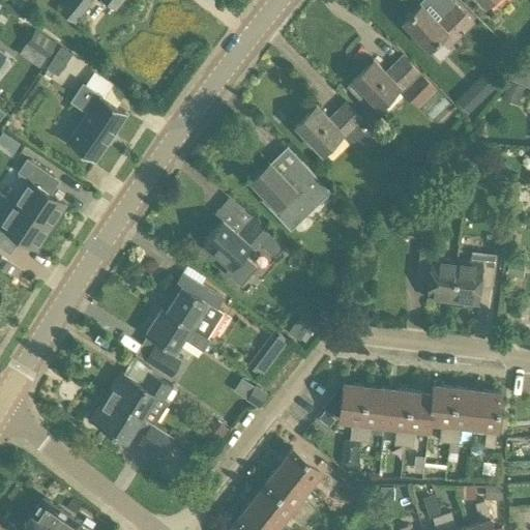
[(80,30),(90,19),(82,12),(92,1),(91,0),(64,0),(56,9),(80,30)]
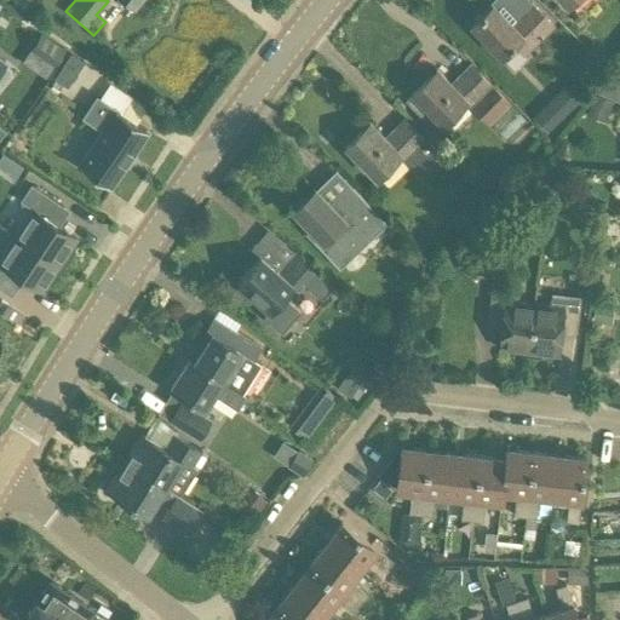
[(555,26),(532,1),(510,22),(492,3),(469,24),(500,56),(512,45),(523,56),(555,26)]
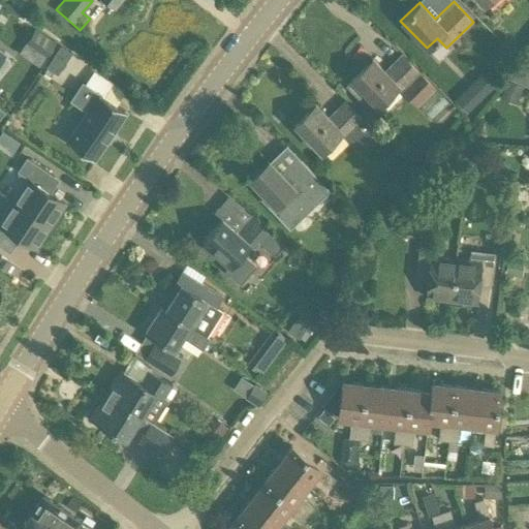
[(35,29),(25,42),(45,57),(55,42),(35,29)]
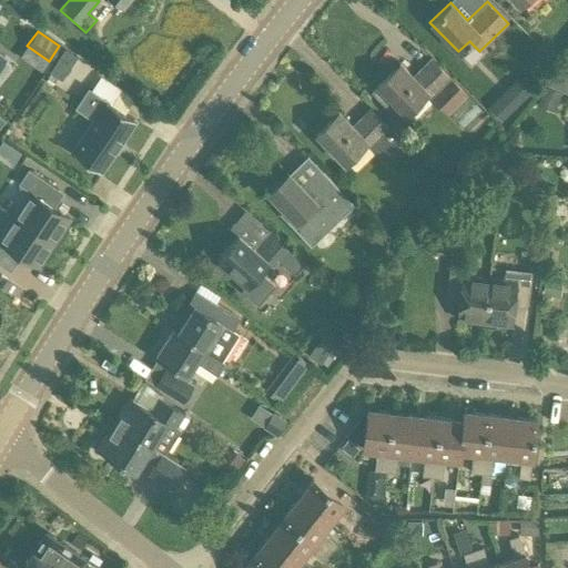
[(62,47),(47,70),(59,79),(74,56),(62,47)]
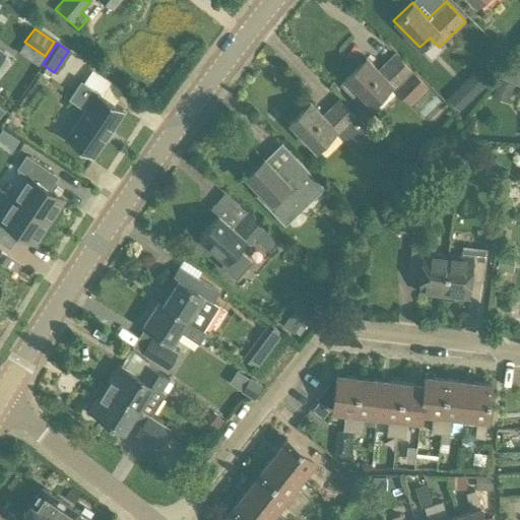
[(412,70),(394,53),(377,70),(366,58),(339,84),(352,98),(358,91),(371,105),(390,85),(409,106),(429,86),(412,70)]
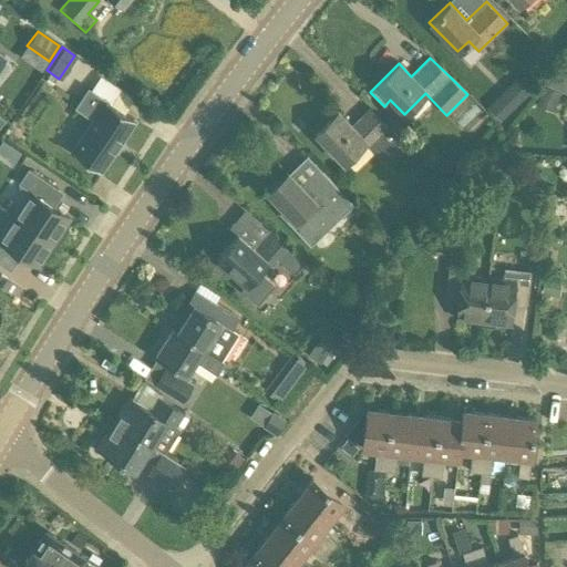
[(516,76),(497,95),(512,110),(531,91),(516,76)]
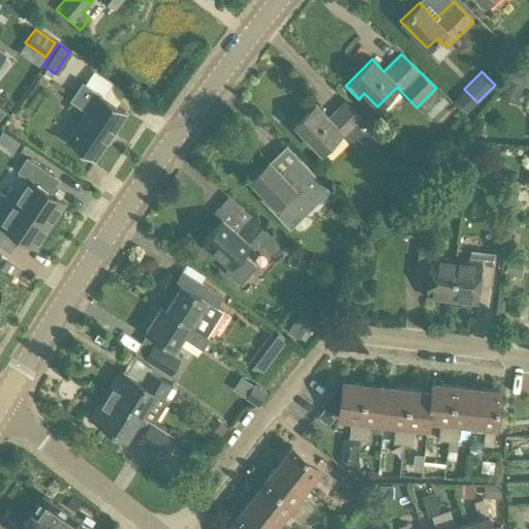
[(69,100),(85,111),(64,142),(94,162),(127,114),(98,94),(98,92),(82,81),(69,100)]
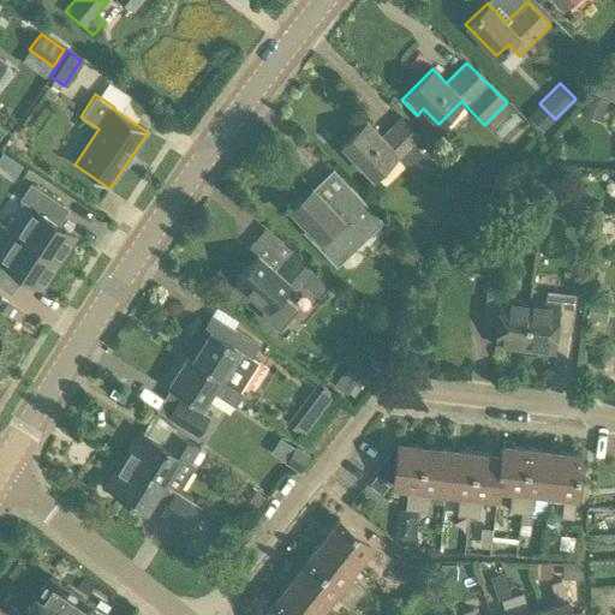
[(608,102),(590,95),(584,109),(602,117),(608,102)]
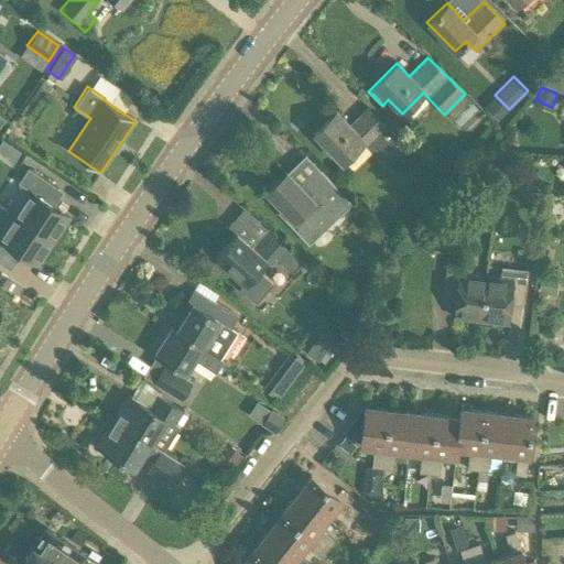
[(386,125),(367,106),(348,125),(336,111),(313,133),(342,162),(362,142),(386,165),(405,144),(386,125)]
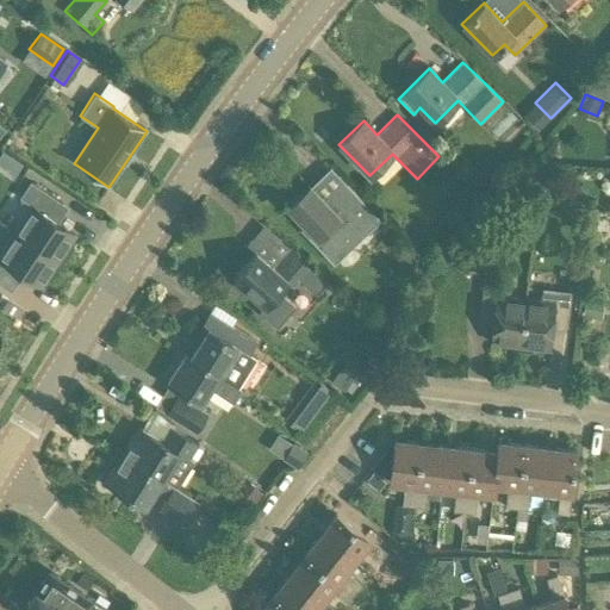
[(24,159),(4,147),(0,150),(0,165),(13,174),(24,159)]
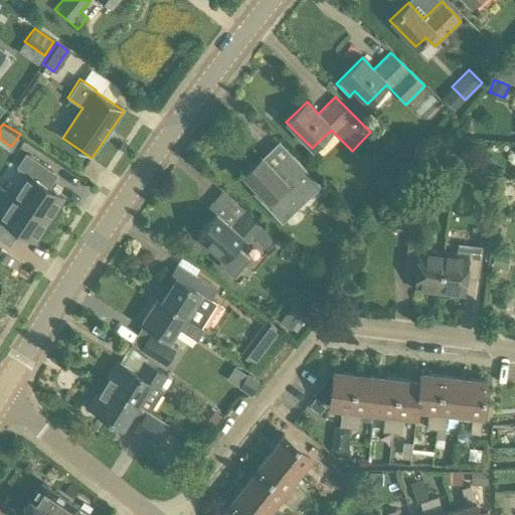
[(31,207),(50,220),(65,198),(43,185),(52,171),(25,153),(16,167),(25,173),(10,193),(31,207)]
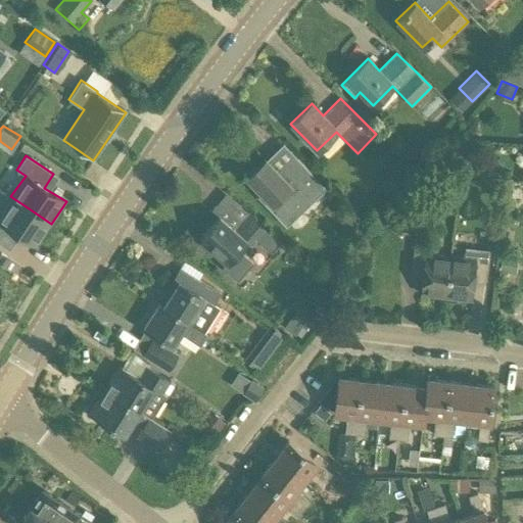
[(268,207),(282,223),(297,207),(301,210),(325,188),(300,162),(283,179),(265,159),(246,177),(272,204),(268,207)]
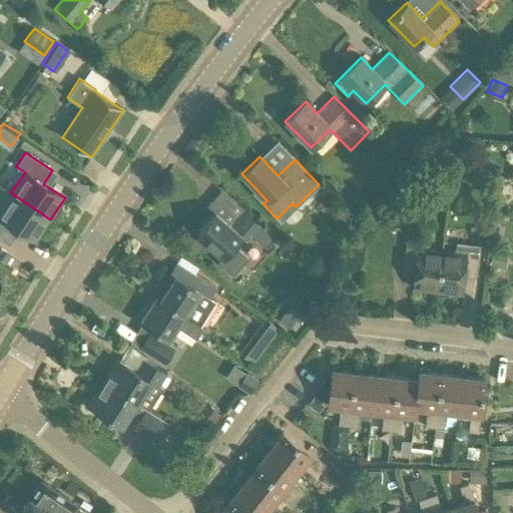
[(31,206),(10,192),(0,207),(0,238),(4,241),(14,228),(34,242),(50,219),(31,206)]
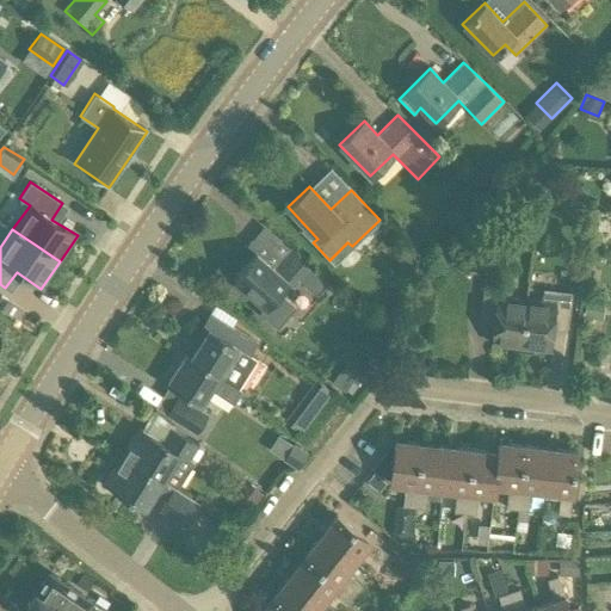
[(328,282),(291,250),(275,269),(255,252),(233,278),(264,306),(259,312),(277,327),(295,307),(278,292),(287,283),(294,289),(300,282),(316,296),(328,282)]
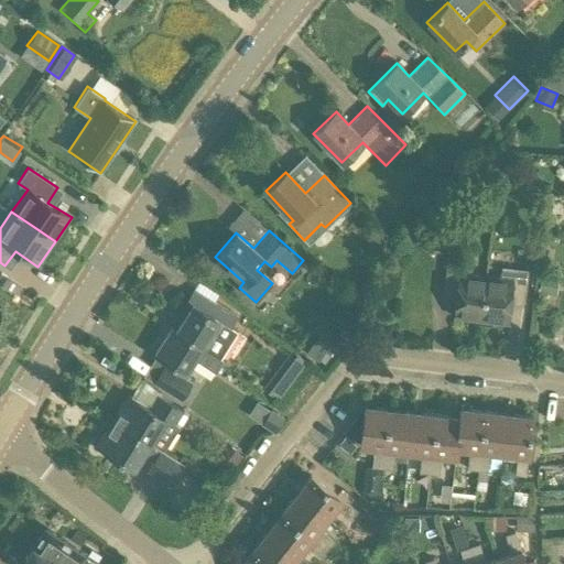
[(480,318),(486,274),(472,273),(473,263),(446,260),(444,289),(456,290),(454,315),(480,318)]
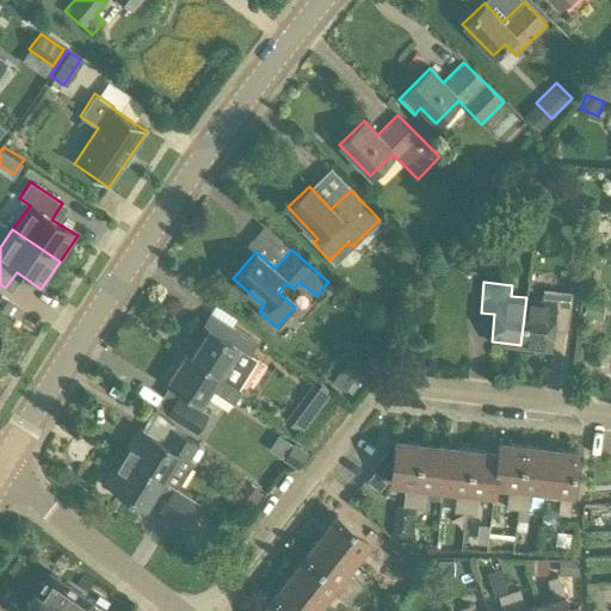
[(526,297),(520,345),(550,349),(553,321),(567,322),(572,292),(543,289),(542,300),(526,297)]
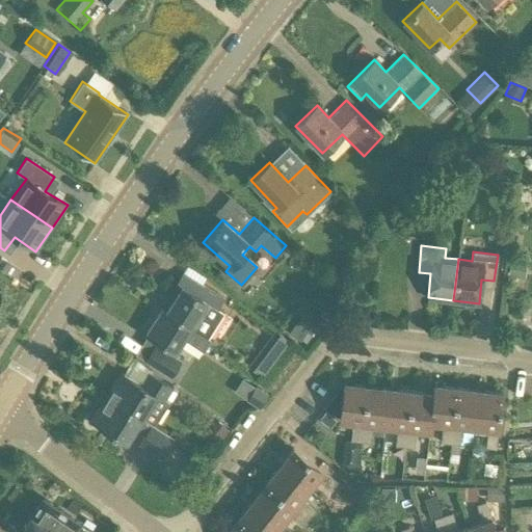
[(520,278),(521,264),(510,262),(508,276),(520,278)]
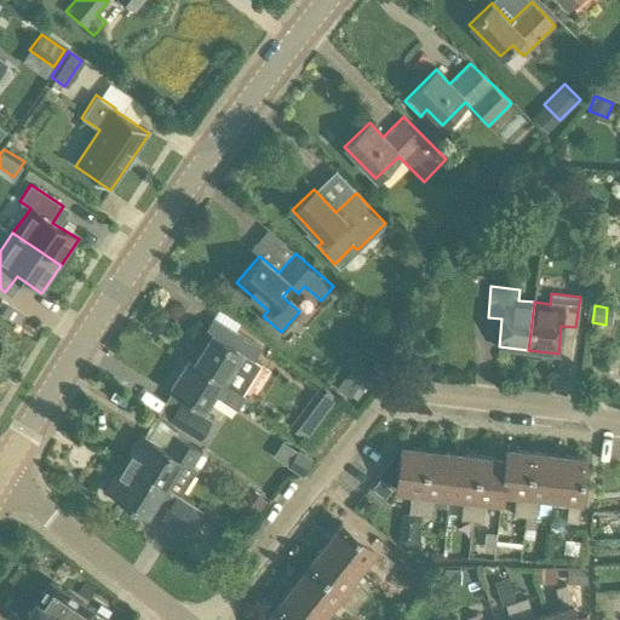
[(230,327),(222,339),(213,333),(194,363),(194,365),(227,385),(228,386),(228,384),(244,394),(260,365),(253,360),(262,346),(230,327)]
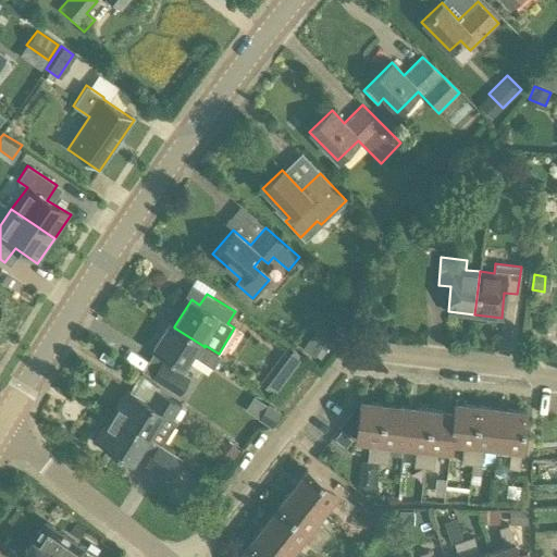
[(172,368),(161,384),(178,395),(189,379),(182,373),(185,368),(184,368),(192,355),(214,369),(222,356),(219,354),(205,345),(205,347),(203,346),(174,327),(174,326),(170,322),(152,349),(155,350),(151,355),(172,368)]
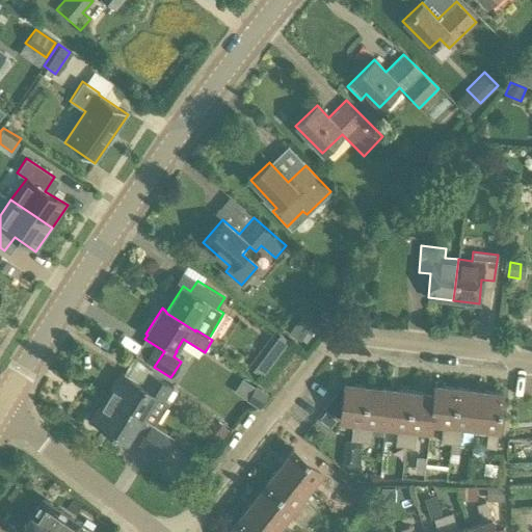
[(308,329),(296,321),(288,333),(299,340),(308,329)]
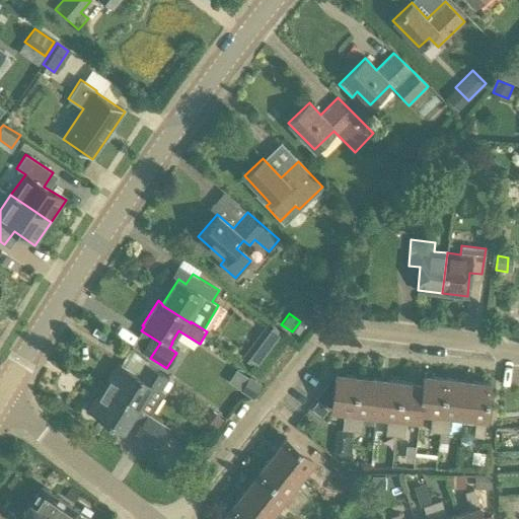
[(268,322),(260,334),(273,344),(282,332),(268,322)]
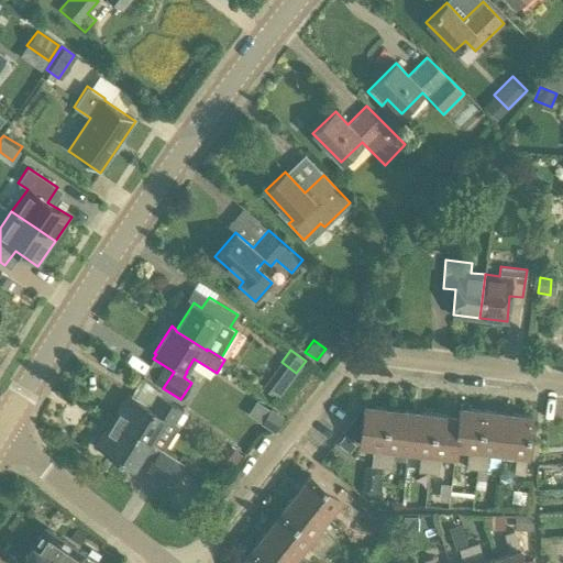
[(112,419),(164,450),(179,426),(175,423),(183,410),(157,394),(148,407),(128,394),(112,419)]
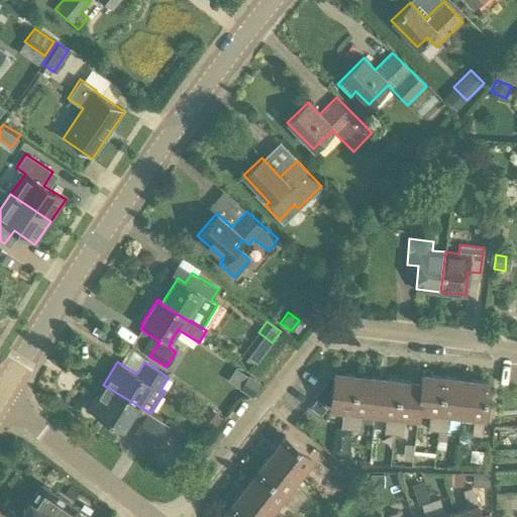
[(350,429),(355,376),(333,373),(329,409),(342,411),(341,428),(350,429)]
